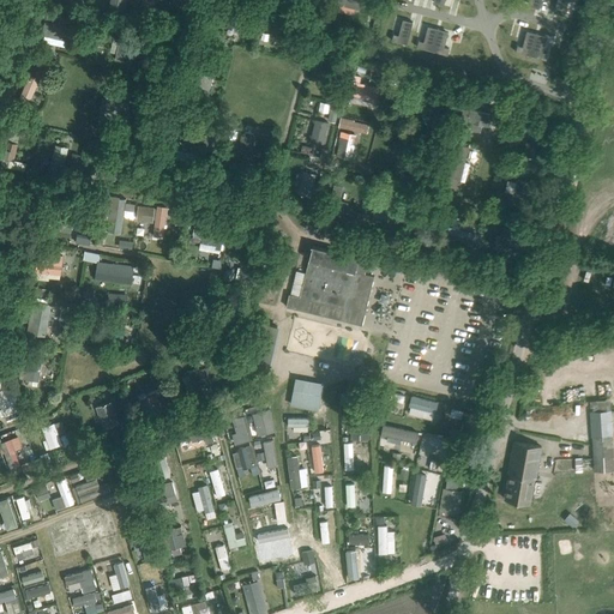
[(110,0),(110,8),(122,11),(125,0),(110,0)]
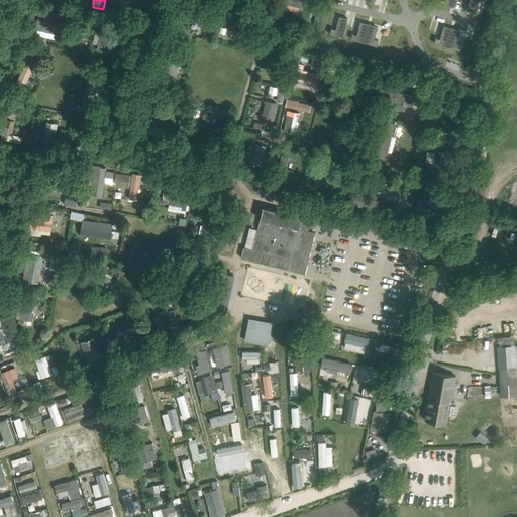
[(282,0),(282,3),(287,4),(285,9),(298,12),(299,6),(304,8),(305,0),(282,0)]
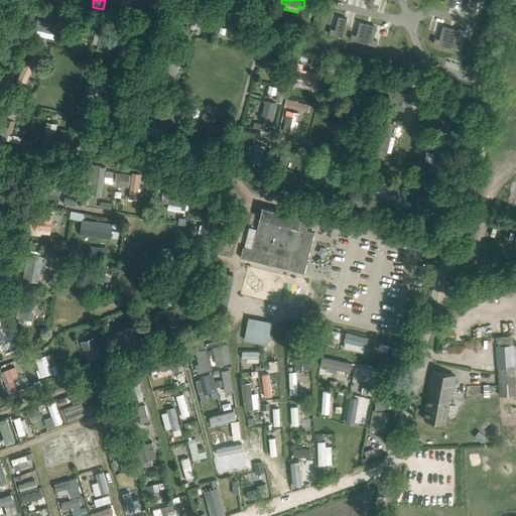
[(194,12),(191,22),(200,24),(202,14),(203,10),(204,5),(195,4),(194,9),(194,12)]
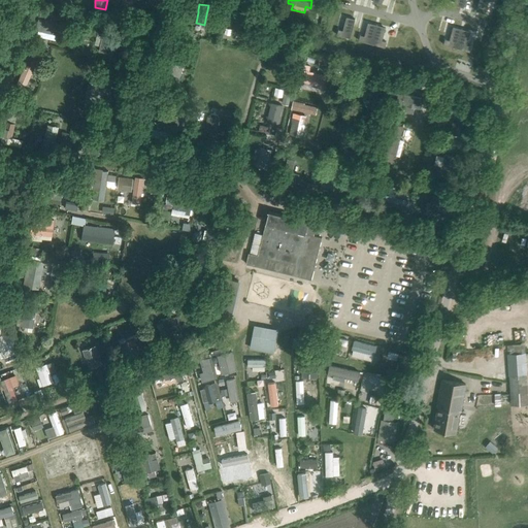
[(223,17),(222,21),(230,22),(229,25),(234,26),(233,32),(241,33),(246,34),(249,25),(243,23),(246,13),(237,11),(238,9),(225,6),(223,17)]
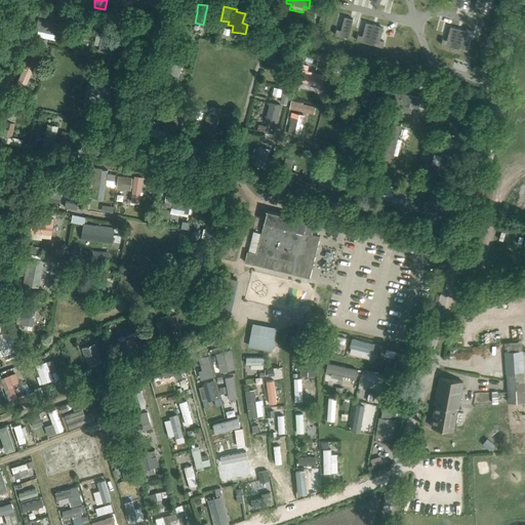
[(57,34),(59,24),(39,18),(37,29),(57,34)]
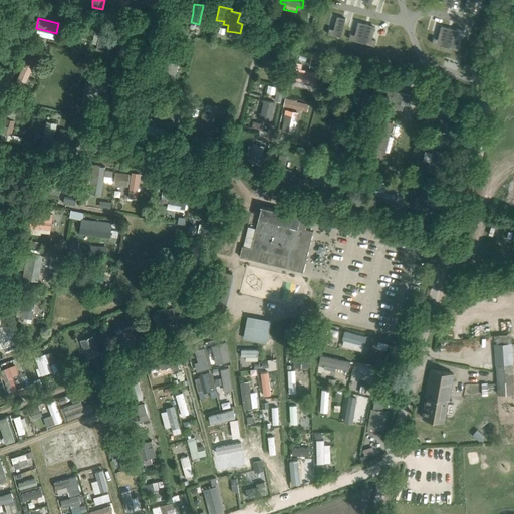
[(100,33),(97,44),(96,49),(110,52),(111,48),(114,36),(100,33)]
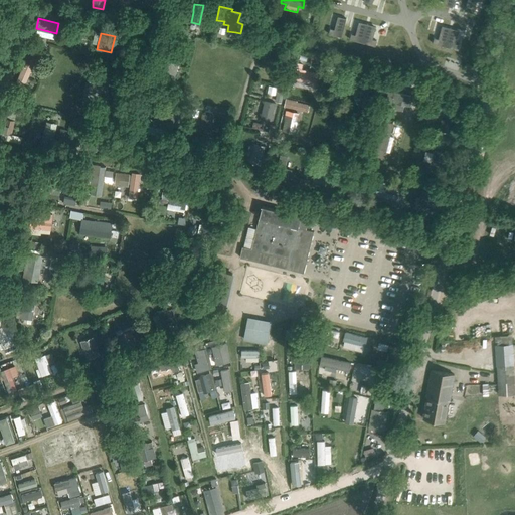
[(283,66),(287,51),(277,48),(274,64),(283,66)]
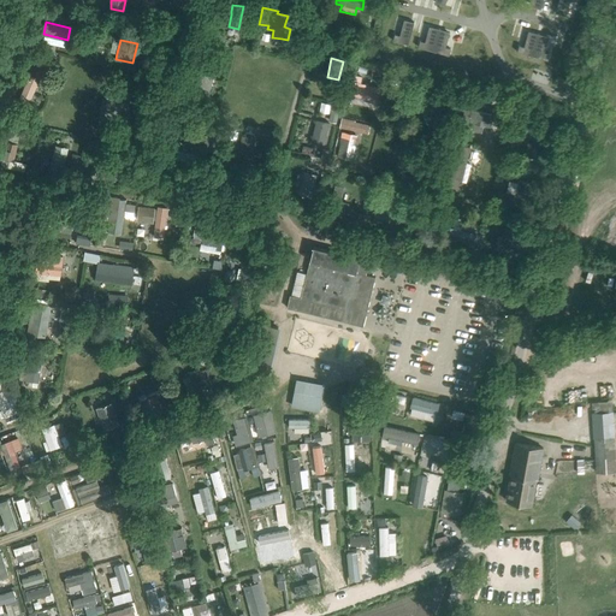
[(207,102),(213,77),(203,75),(203,72),(199,71),(197,77),(199,77),(194,100),(207,102)]
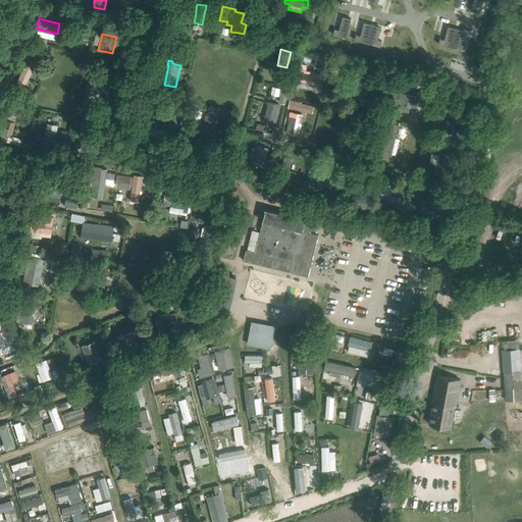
[(34,66),(24,62),(15,84),(24,88),(34,66)]
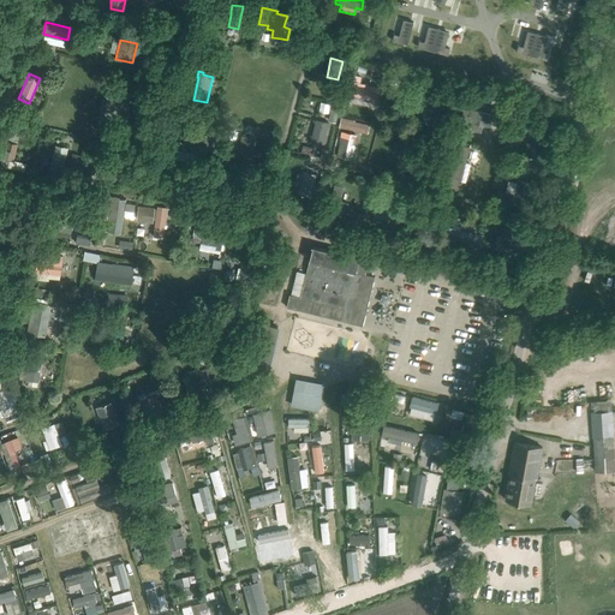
[(378,100),(381,87),(354,82),(351,94),(378,100)]
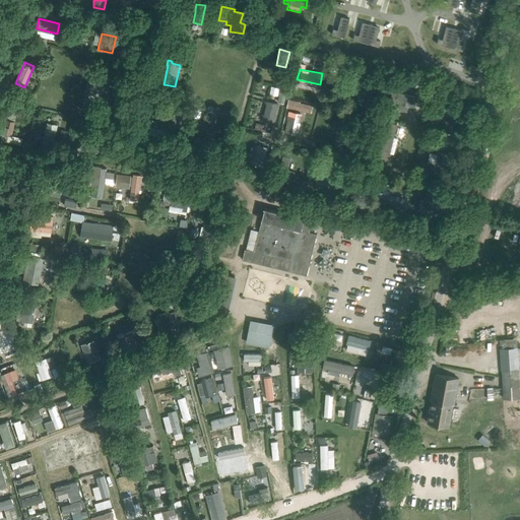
[(98,75),(95,84),(87,82),(84,91),(100,95),(105,77),(98,75)]
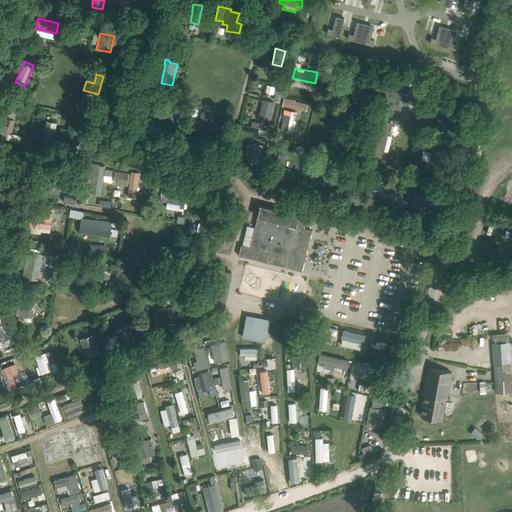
[(408,105),(410,95),(387,90),(384,101),(390,103),(390,101),(408,105)]
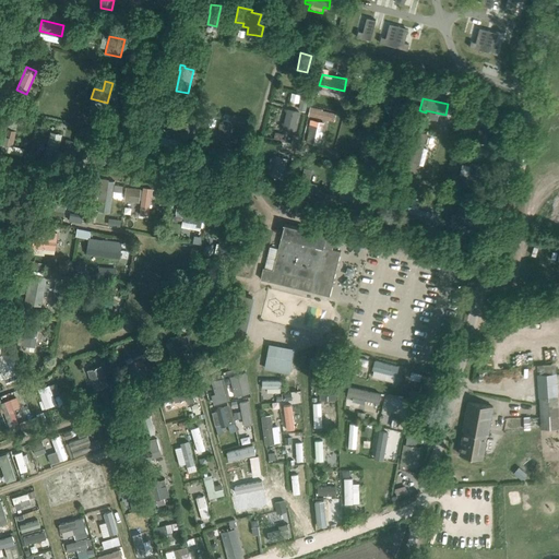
[(294,130),(298,110),(287,108),(283,128),(294,130)]
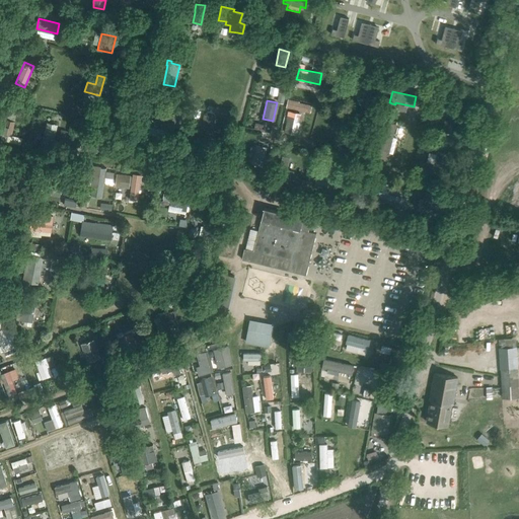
[(438,101),(436,112),(456,117),(458,106),(438,101)]
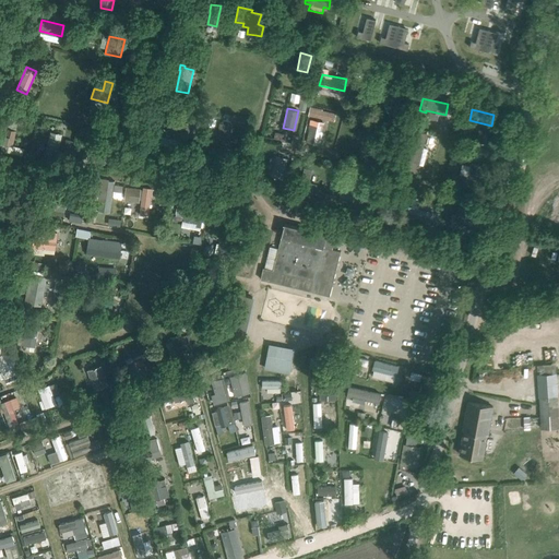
[(228,145),(233,126),(230,121),(224,120),(221,122),(218,134),(209,132),(207,141),(228,145)]
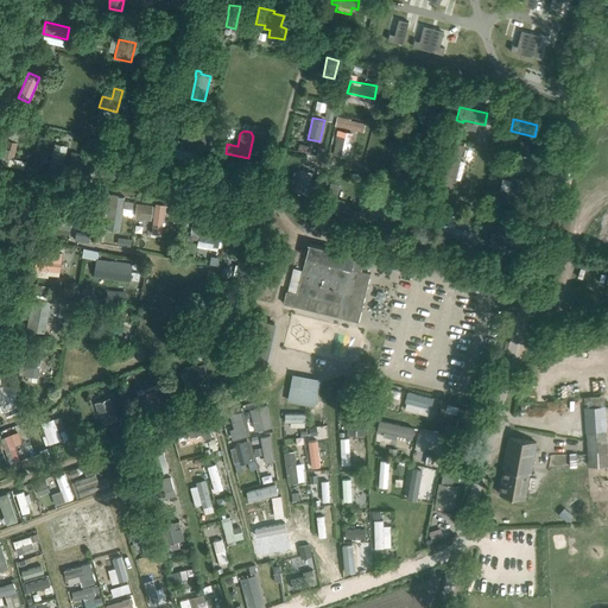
[(353,135),(339,132),(334,153),(348,157),(353,135)]
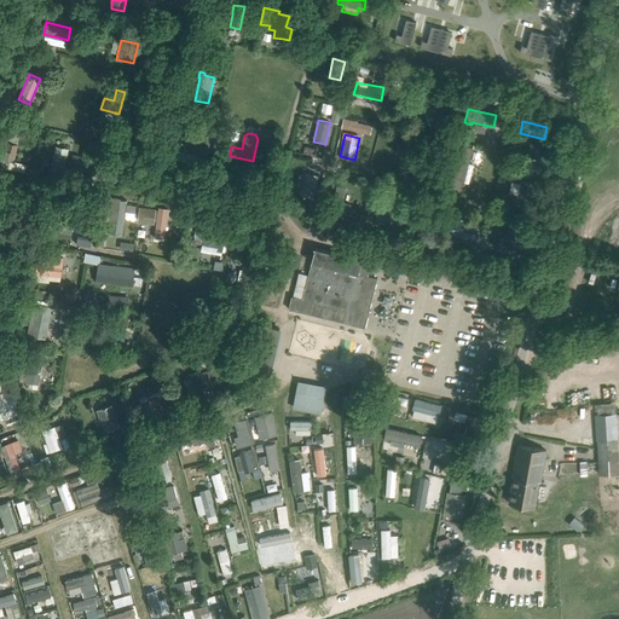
[(3,140),(0,148),(0,156),(11,160),(9,168),(25,172),(27,163),(13,161),(18,144),(3,140)]
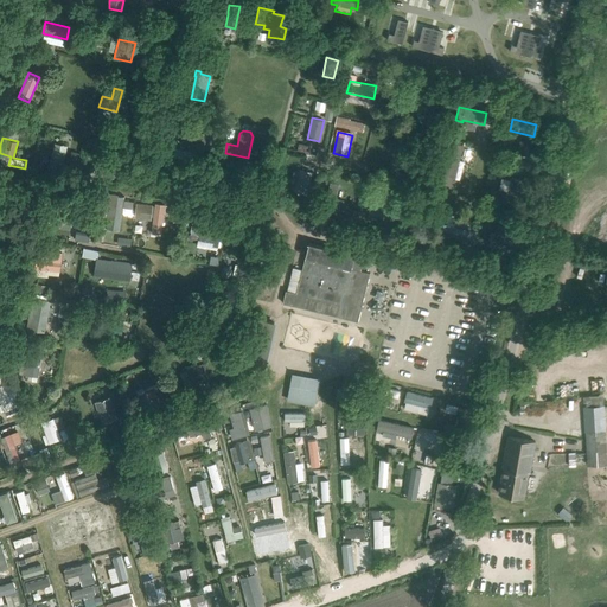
[(452,186),(452,185),(454,178),(462,179),(466,165),(464,163),(460,161),(464,145),(441,140),(430,181),(449,186),(452,186)]
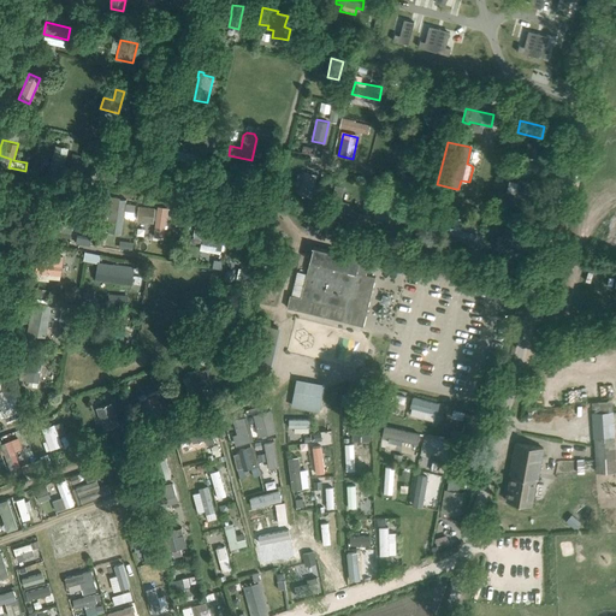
[(51,170),(49,173),(61,176),(71,178),(72,179),(76,169),(73,167),(66,166),(69,155),(66,154),(55,152),(52,164),(51,170)]
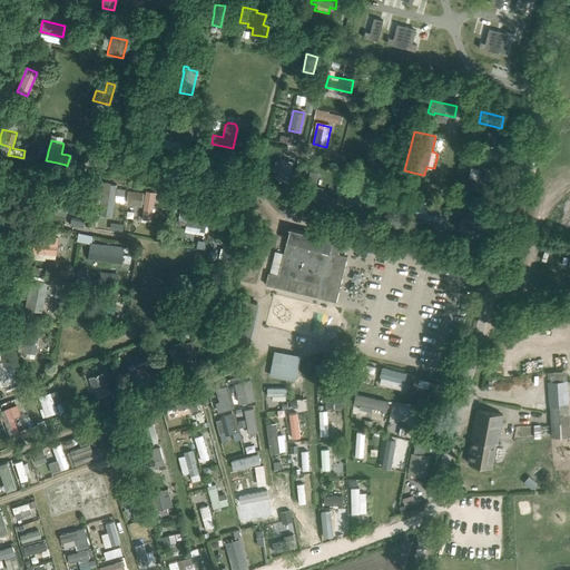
[(397,160),(401,149),(386,145),(382,159),(394,164),(395,159),(397,160)]
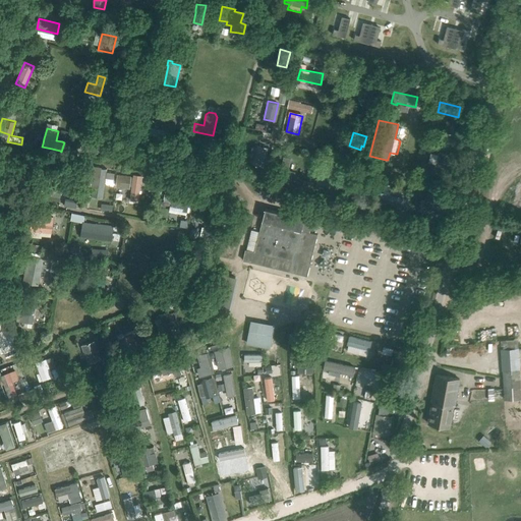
[(278,135),(276,135),(271,133),(269,141),(277,142),(278,135)]
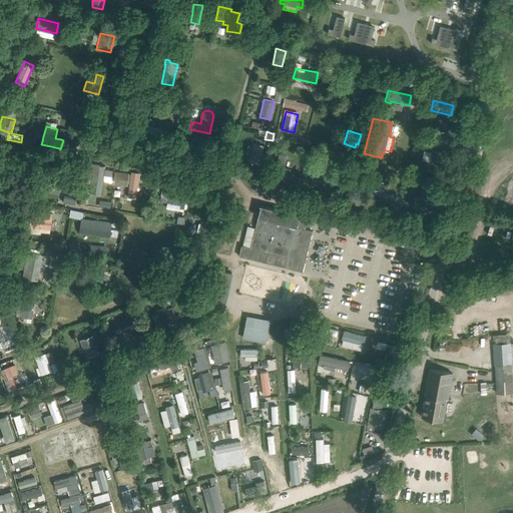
[(98,149),(100,139),(84,135),(82,145),(98,149)]
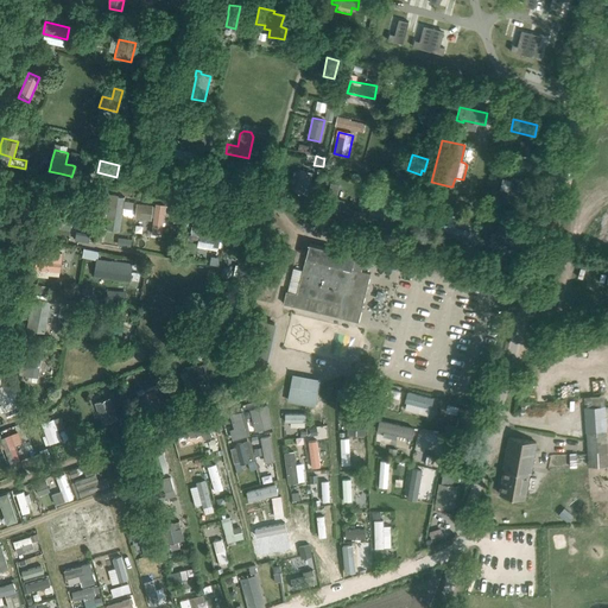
[(312,172),(301,170),(296,190),(308,194),(312,172)]
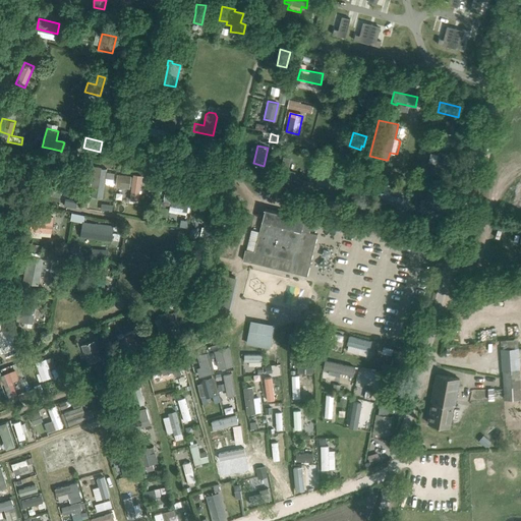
[(422,160),(419,172),(446,178),(446,176),(448,170),(452,155),(439,152),(436,163),(422,160)]
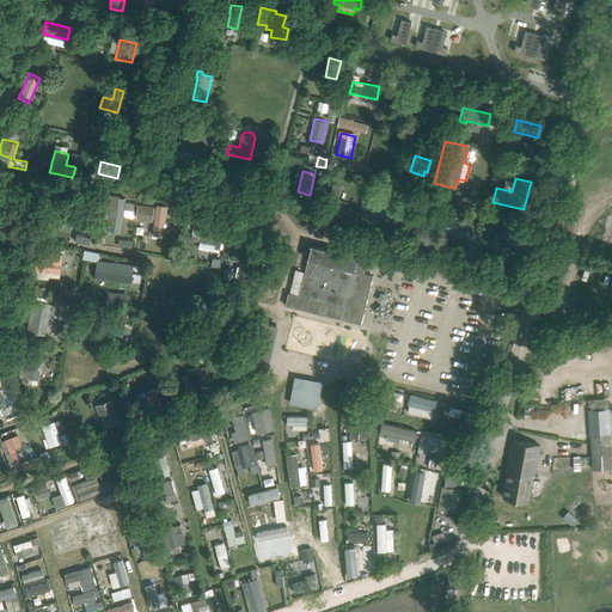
[(330,199),(328,210),(338,213),(340,210),(344,212),(347,202),(338,201),(342,184),(334,182),(330,199)]
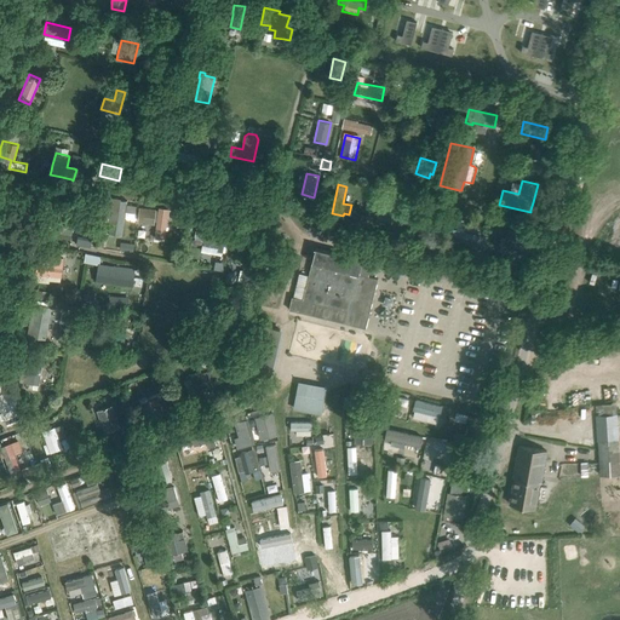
[(53,208),(52,222),(63,224),(62,230),(62,233),(73,234),(75,213),(85,216),(89,200),(78,197),(76,204),(55,200),(53,208)]
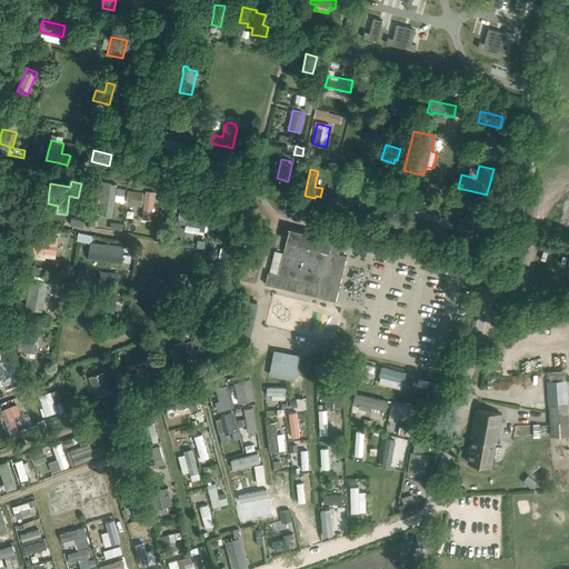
[(95,183),(92,198),(102,199),(102,200),(100,215),(112,216),(115,202),(116,188),(117,186),(95,183)]
